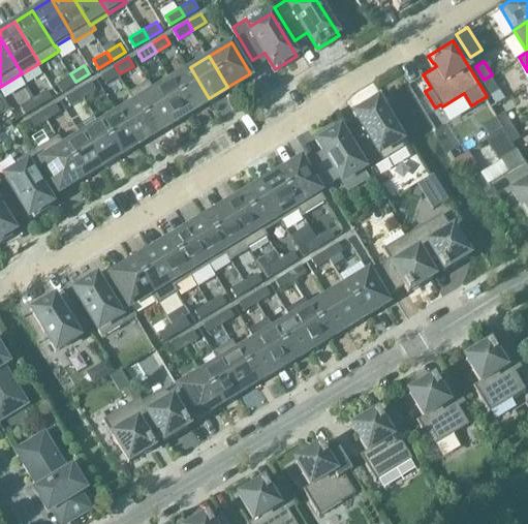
[(120,73),(115,65),(101,73),(106,82),(120,73)]
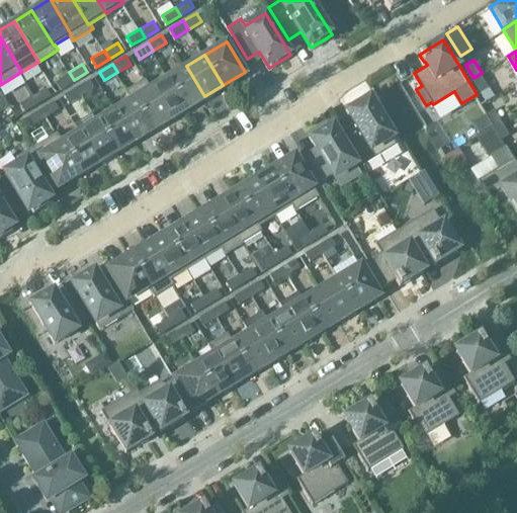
[(186,66),(169,77),(187,106),(204,96),(186,66)]
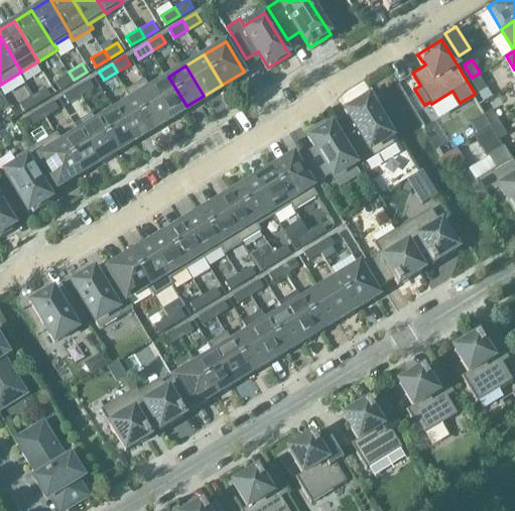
[(74,80),(69,72),(56,80),(61,88),(74,80)]
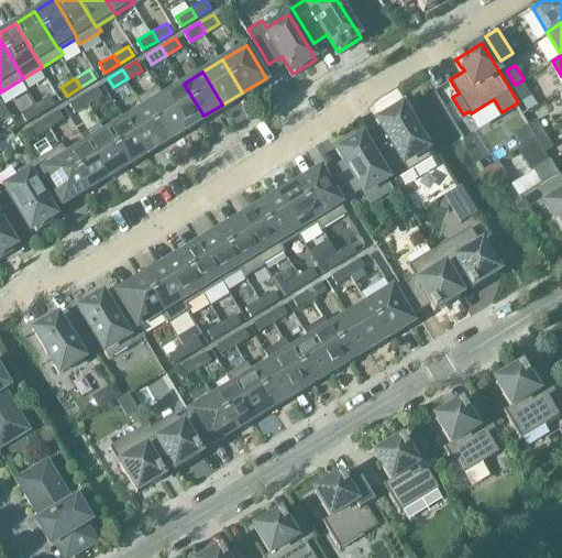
[(524,79),(515,85),(522,98),(532,93),(524,79)]
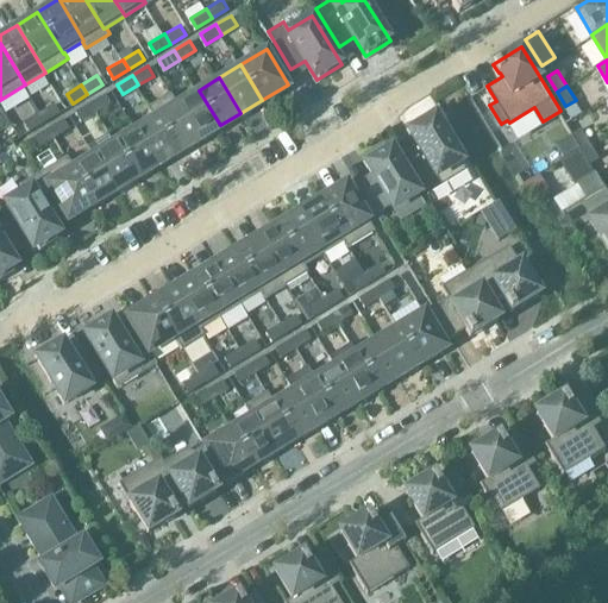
[(157,115),(179,151),(199,138),(177,102),(179,102),(171,89),(149,104),(156,115),(157,115)]
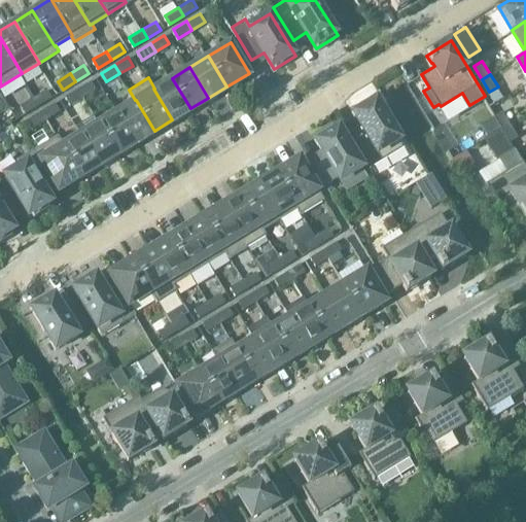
[(78,87),(83,95),(97,88),(92,78),(78,87)]
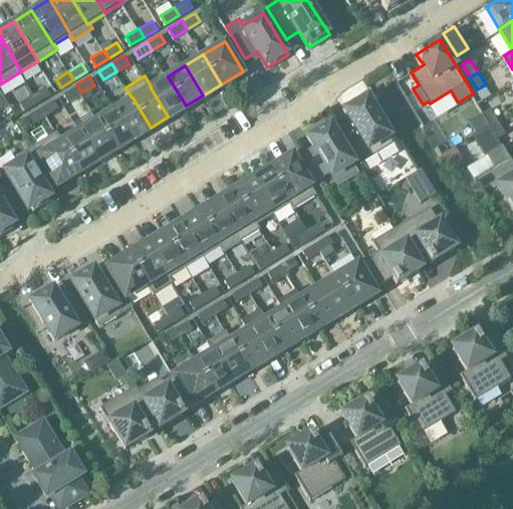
[(168,76),(151,86),(150,86),(168,116),(186,105),(168,76)]
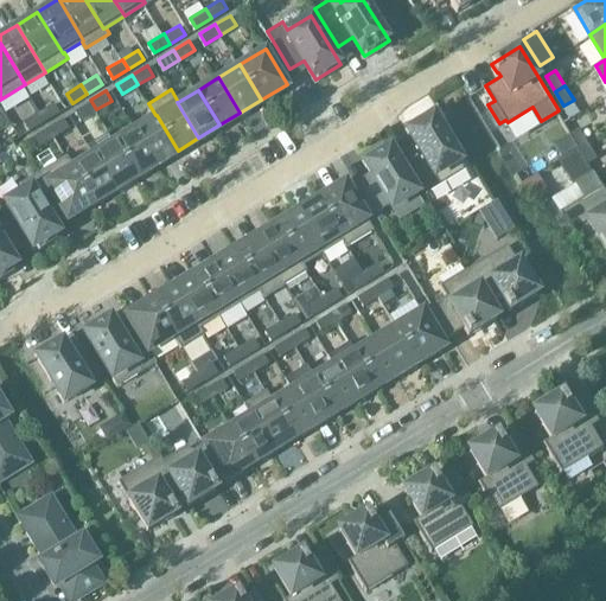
[(39,109),(45,119),(61,110),(55,100),(39,109)]
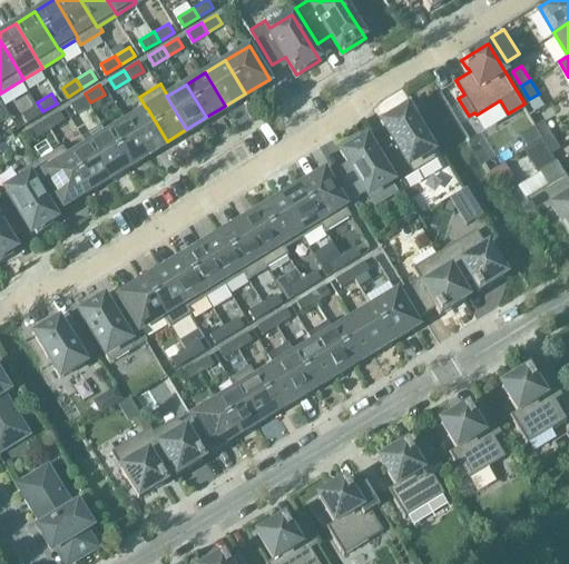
[(90,102),(85,94),(71,102),(77,111),(90,102)]
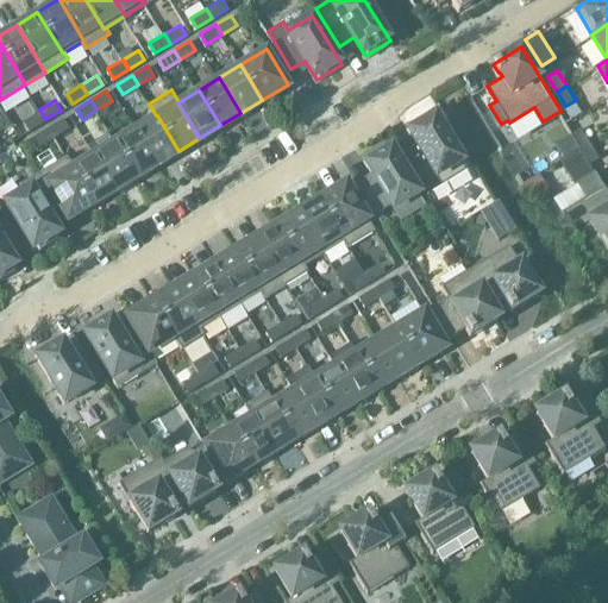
[(45,119),(39,110),(24,119),(30,129),(45,119)]
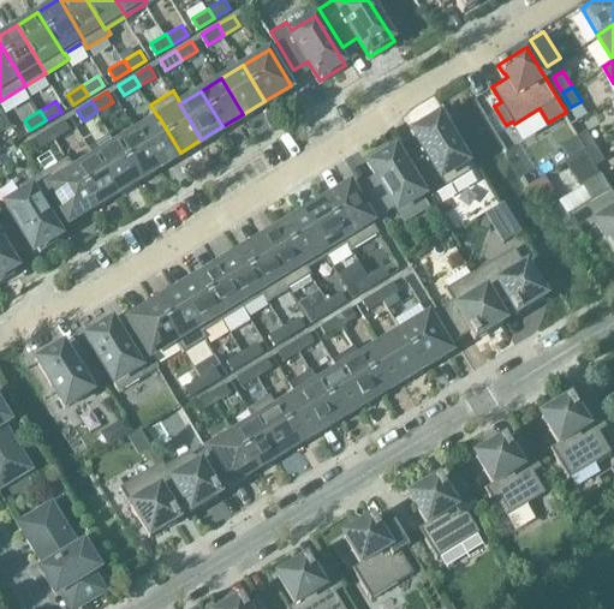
[(411,159),(434,197),(475,173),(440,115),(413,131),(425,149),(411,159)]
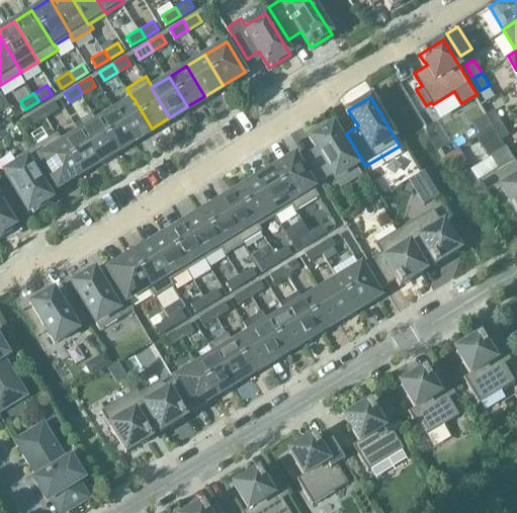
[(115,108),(135,139),(152,129),(134,98),(133,98),(115,108)]
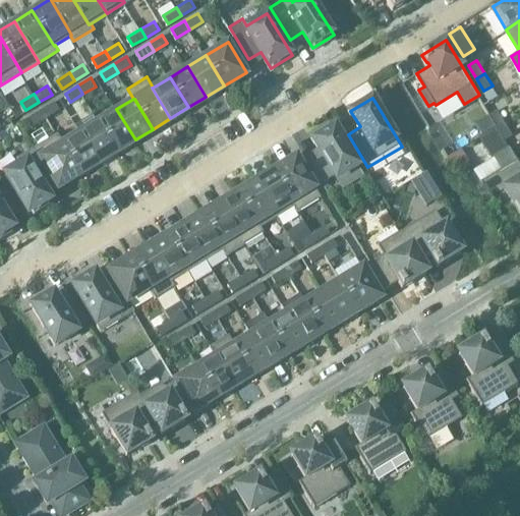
[(42,108),(47,116),(60,108),(55,100),(42,108)]
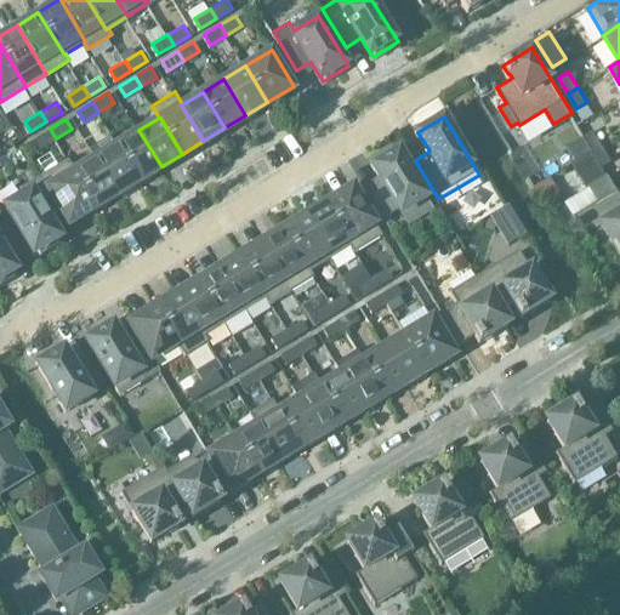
[(24,121),(15,127),(21,138),(30,131),(24,121)]
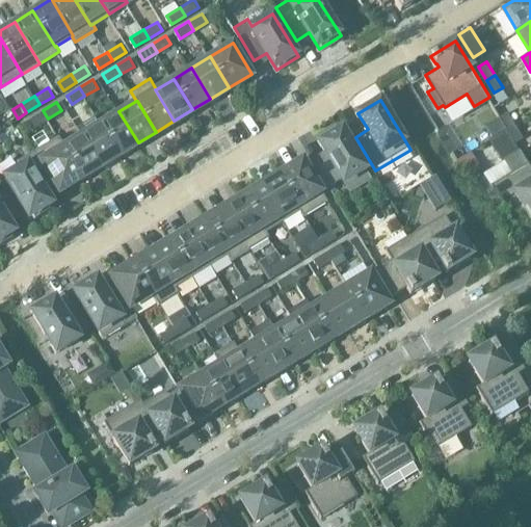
[(500,114),(501,115),(508,128),(515,123),(508,109),(500,114)]
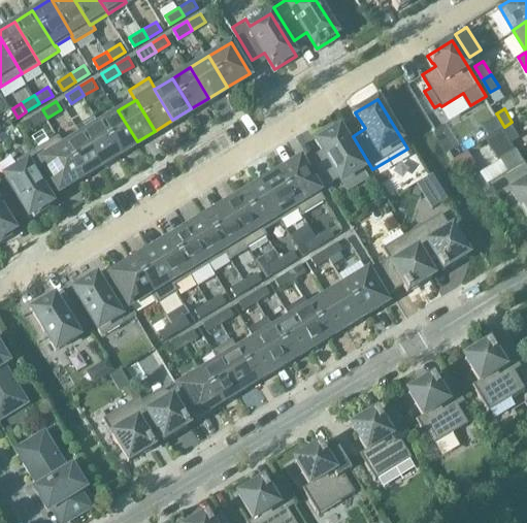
[(47,118),(42,109),(29,117),(34,126),(47,118)]
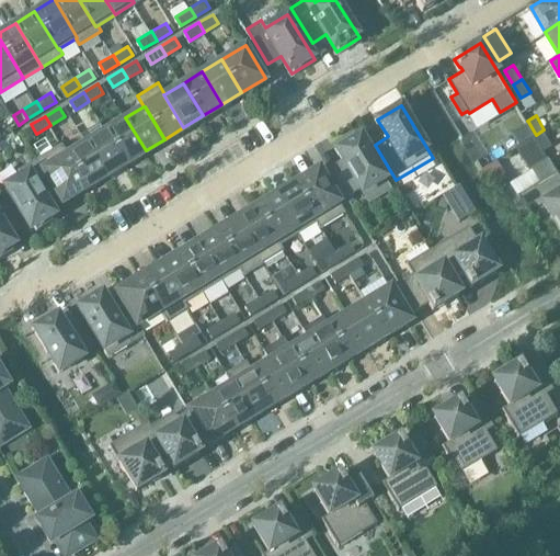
[(106,129),(126,162),(146,150),(125,117),(106,129)]
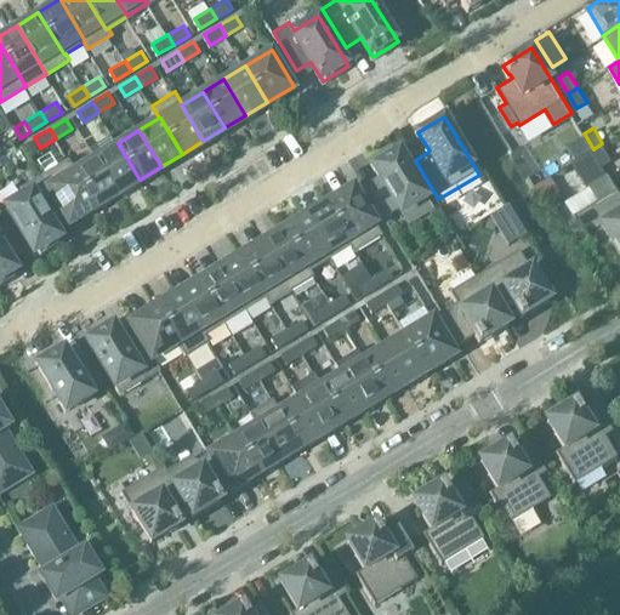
[(119,192),(140,180),(118,143),(97,157),(119,192)]
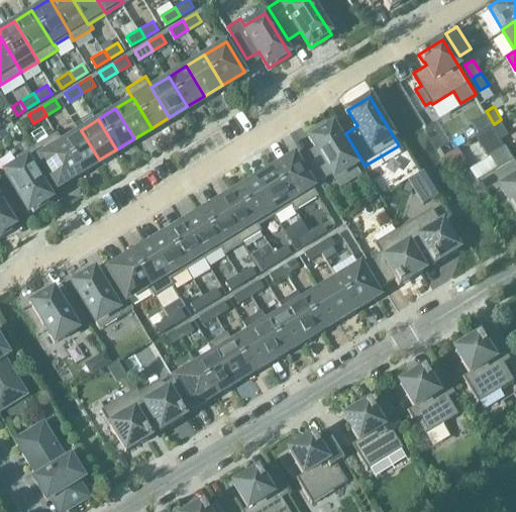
[(501,119),(494,124),(501,136),(509,132),(501,119)]
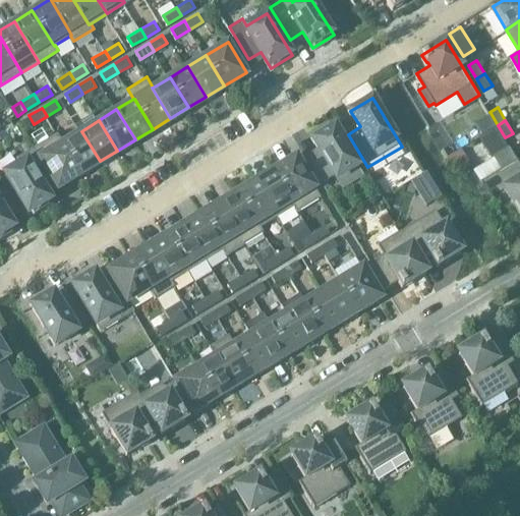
[(308,158),(323,180),(335,173),(337,176),(358,164),(333,121),(311,134),(321,151),(308,158)]
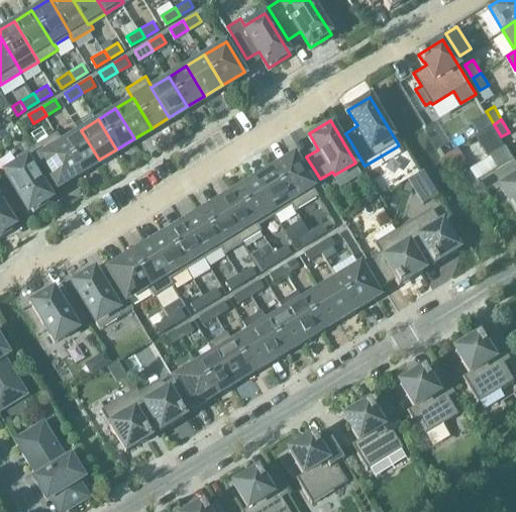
[(494,124),(476,134),(488,155),(491,152),(506,144),(501,136),(494,124)]
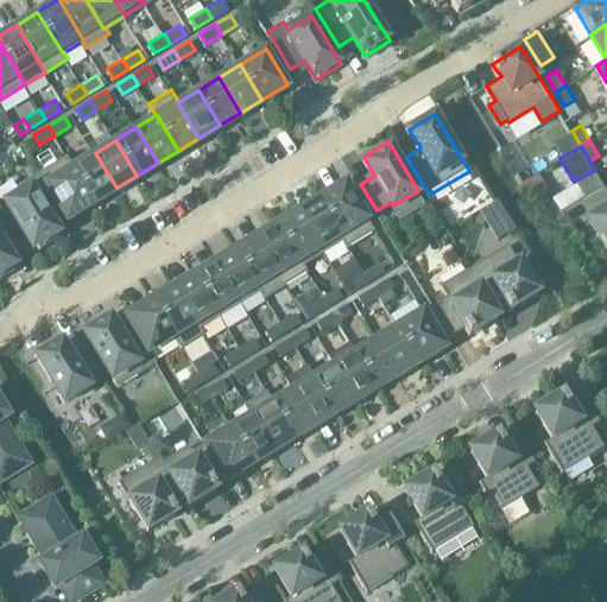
[(64,207),(63,208),(69,217),(95,201),(74,165),(75,165),(68,152),(40,169),(64,207)]
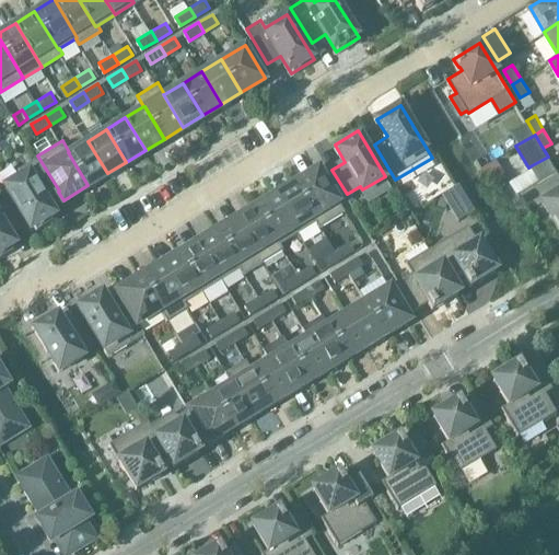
[(69,152),(68,152),(88,185),(107,173),(88,141),(69,152)]
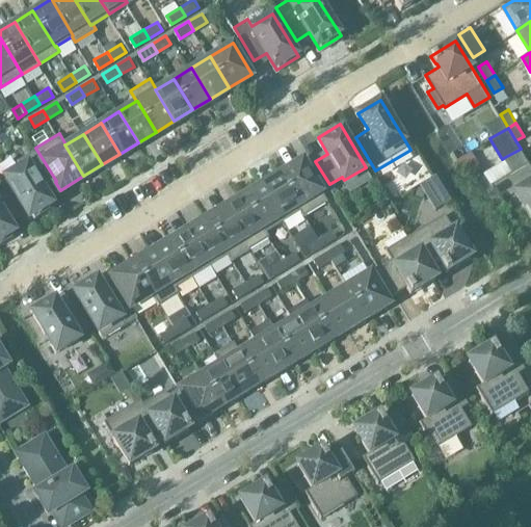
[(54,205),(44,189),(55,182),(56,181),(35,148),(18,159),(22,166),(5,176),(31,218),(54,205)]
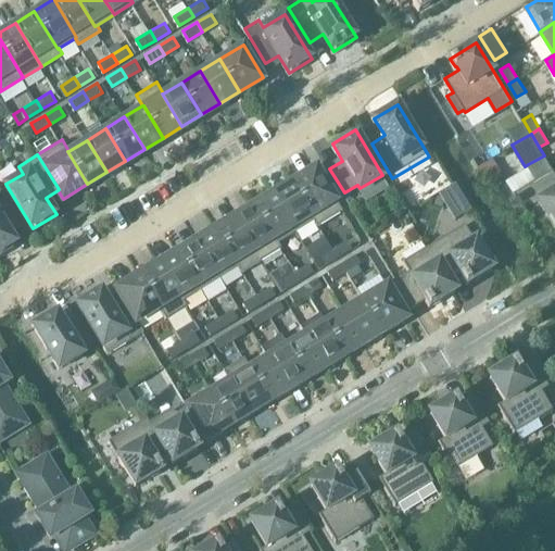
[(554,173),(544,155),(528,164),(535,177),(513,191),(514,195),(508,198),(519,215),(525,212),(533,226),(547,217),(550,221),(549,221),(554,229),(554,173)]
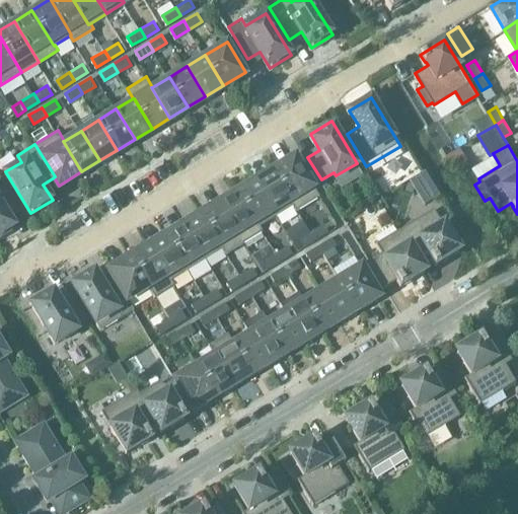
[(294,203),(293,204),(296,209),(320,195),(295,154),(273,167),(294,203)]
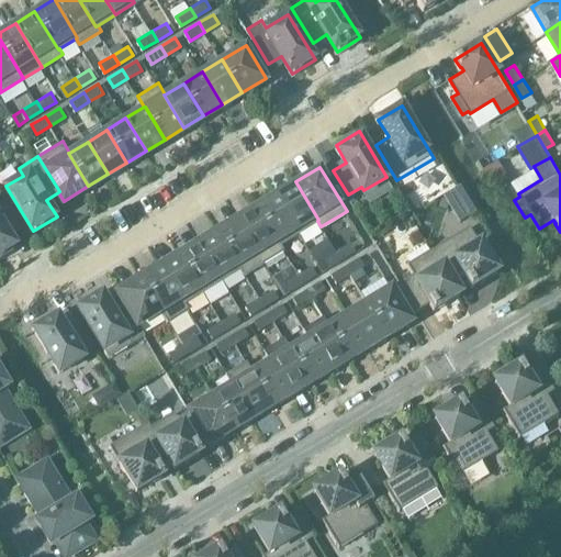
[(407,198),(414,209),(450,187),(444,176),(407,198)]
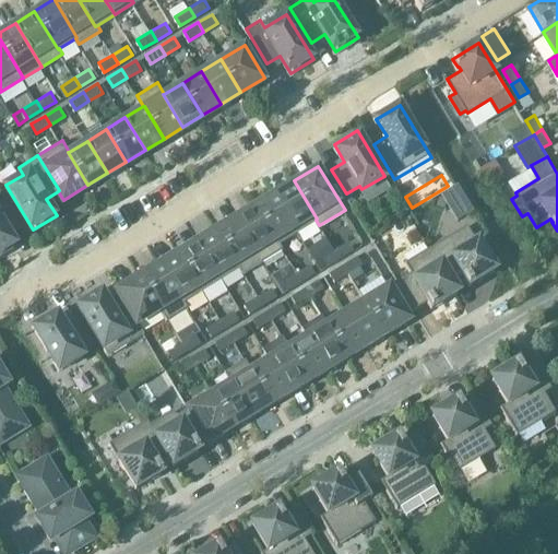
[(298,231),(316,220),(317,219),(294,180),(275,192),(298,231)]
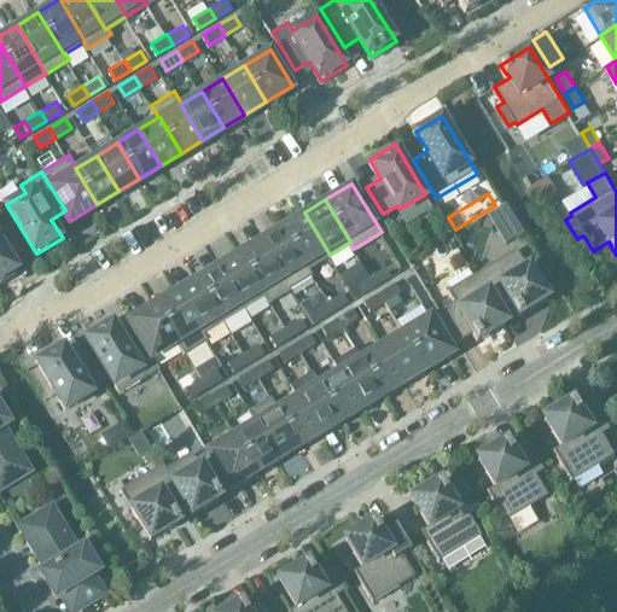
[(308,267),(309,267),(330,255),(304,213),(283,226),(308,267)]
